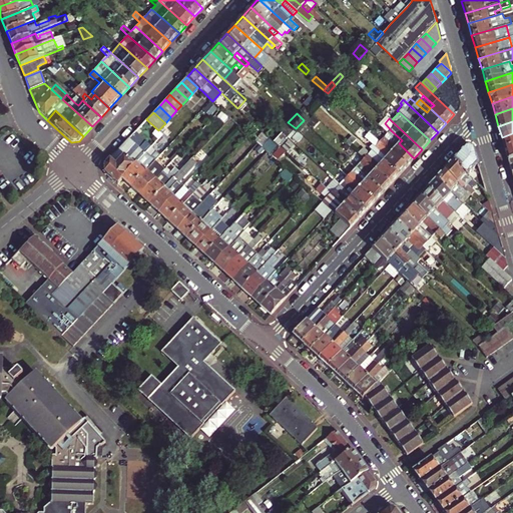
[(291,133),(295,129),(287,122),(283,126),(291,133)]
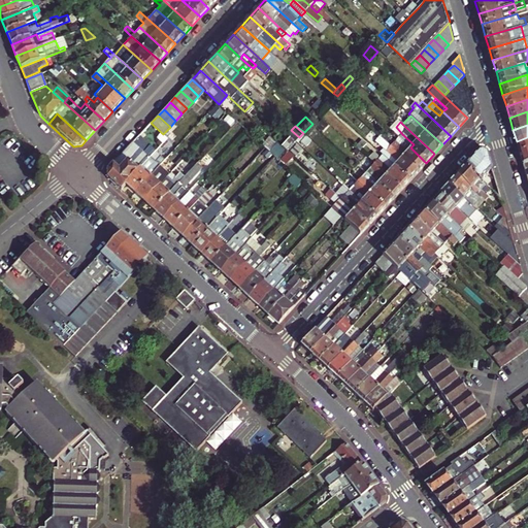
[(419,171),(426,163),(410,147),(406,152),(395,141),(399,137),(391,130),(383,138),(419,171)]
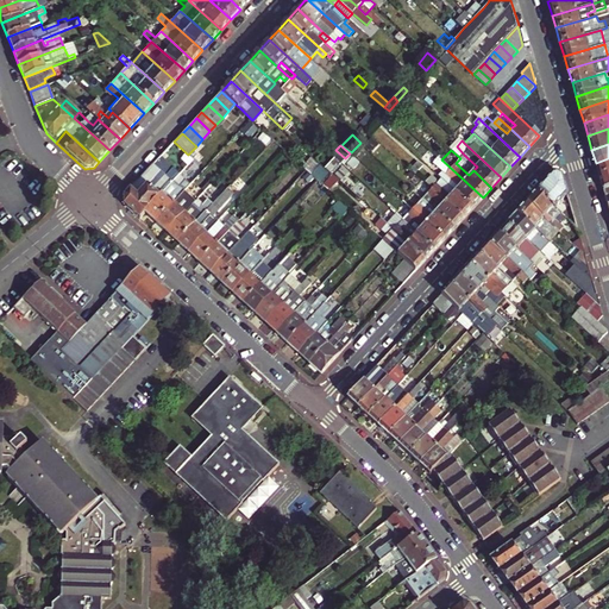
[(473,170),(477,167),(464,155),(460,158),(473,170)]
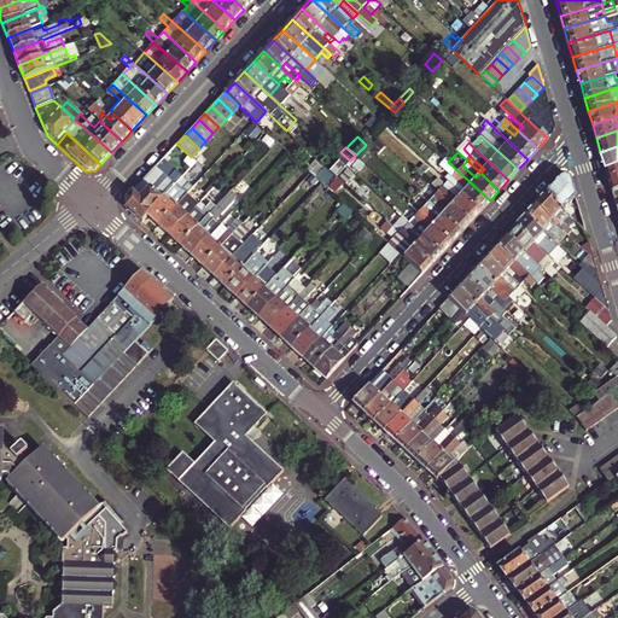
[(481,211),(490,200),(448,162),(444,158),(439,164),(449,173),(444,178),(448,181),(481,211)]
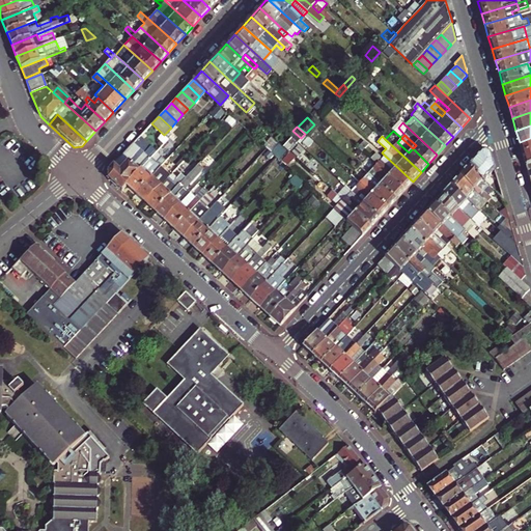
[(283,146),(289,151),(298,142),(291,137),(283,146)]
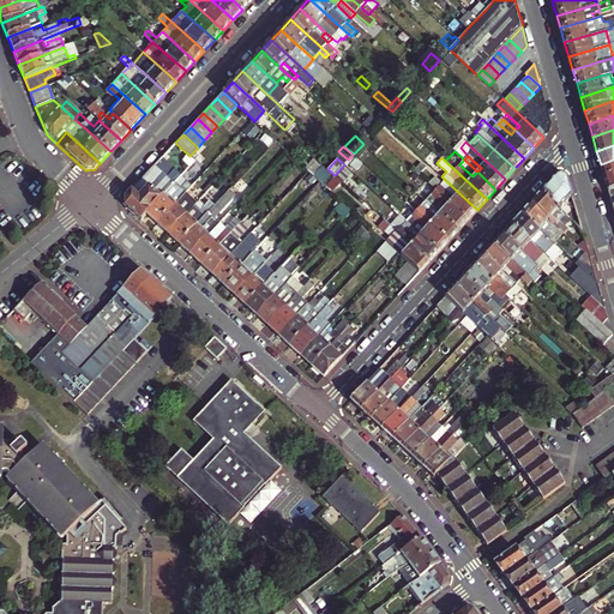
[(473,176),(477,172),(464,160),(459,164),(473,176)]
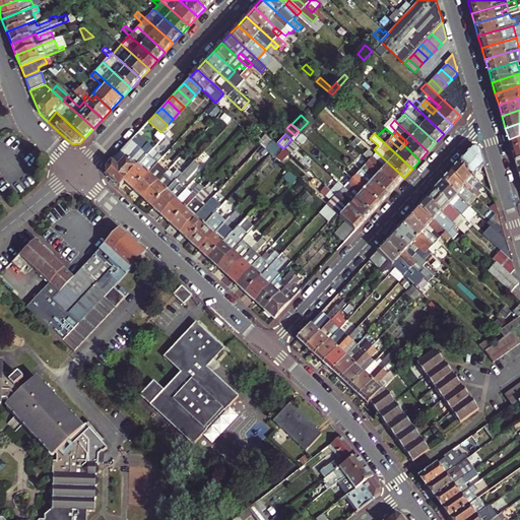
[(519,135),(509,139),(512,150),(519,147),(519,135)]
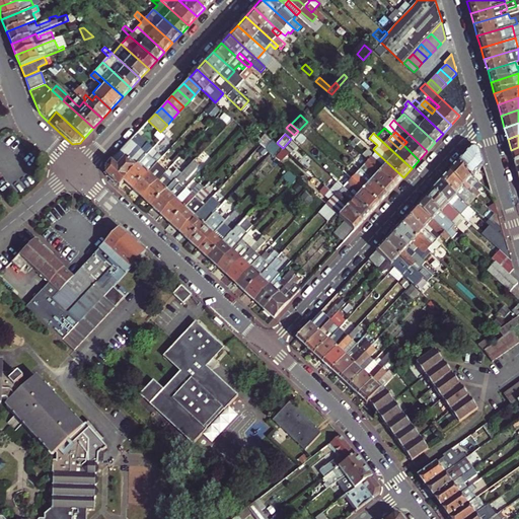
[(349,144),(353,148),(358,142),(354,138),(349,144)]
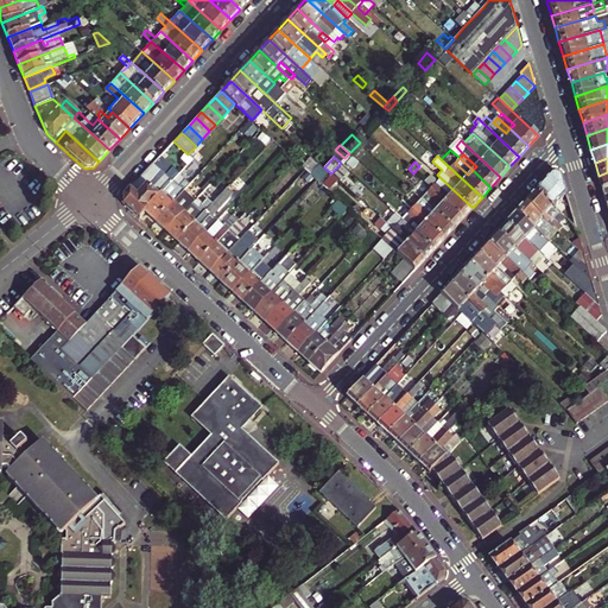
[(139,219),(145,211),(173,181),(179,173),(173,168),(164,177),(151,165),(125,195),(126,206),(139,219)]
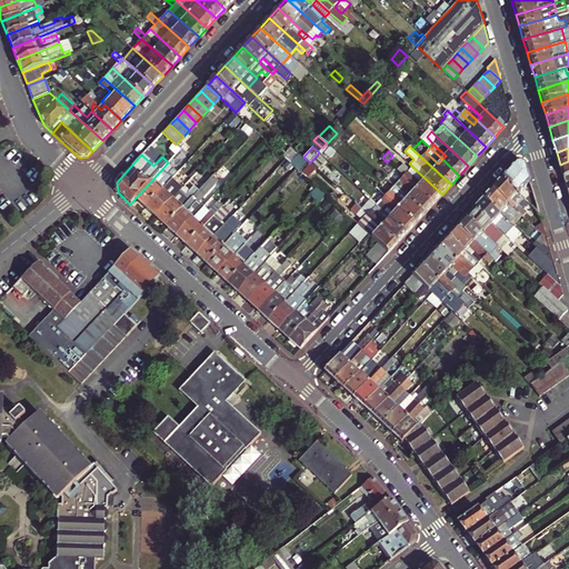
[(162,169),(167,175),(176,166),(168,162),(162,169)]
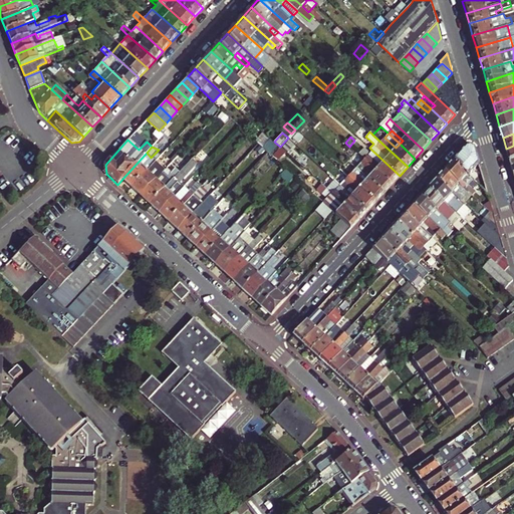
[(470,173),(479,164),(474,149),(467,147),(453,162),(470,178),(472,175),(470,173)]
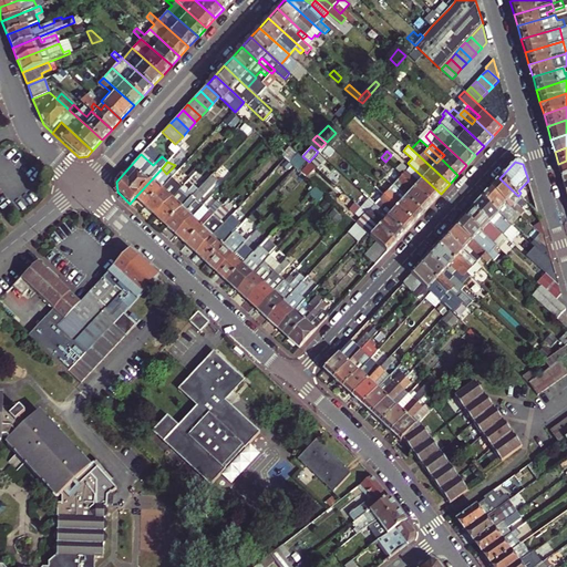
[(431,204),(441,194),(411,166),(408,169),(400,164),(394,169),(402,176),(431,204)]
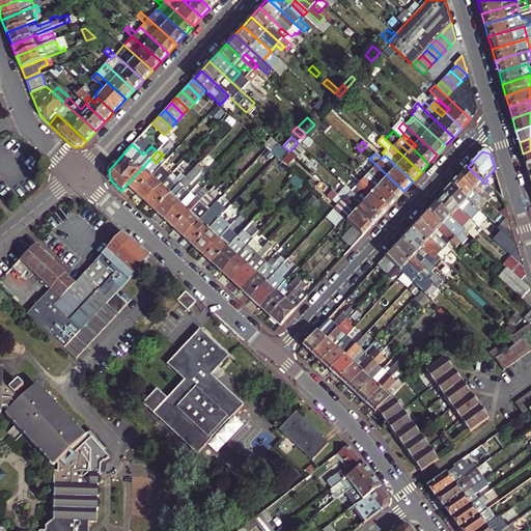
[(127,185),(136,194),(168,159),(164,155),(156,163),(151,158),(127,185)]
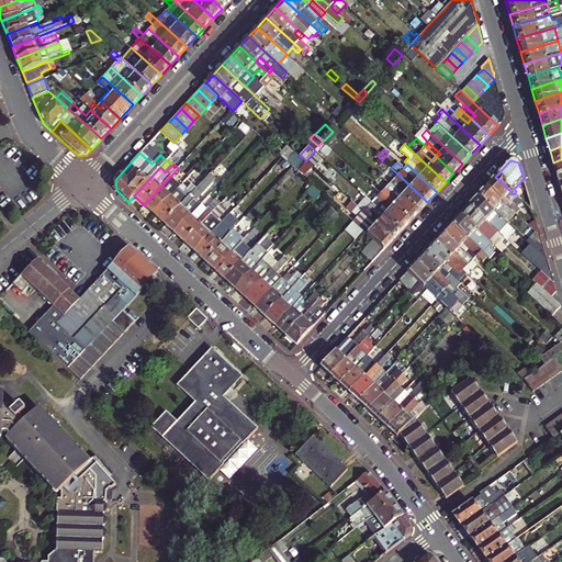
[(144,205),(155,214),(180,186),(175,181),(182,172),(178,168),(144,205)]
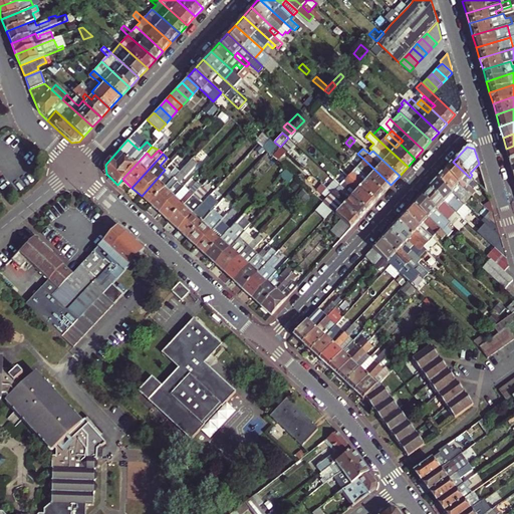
[(160,213),(174,198),(180,191),(176,187),(179,183),(180,184),(197,165),(195,162),(192,160),(175,179),(151,205),(160,213)]
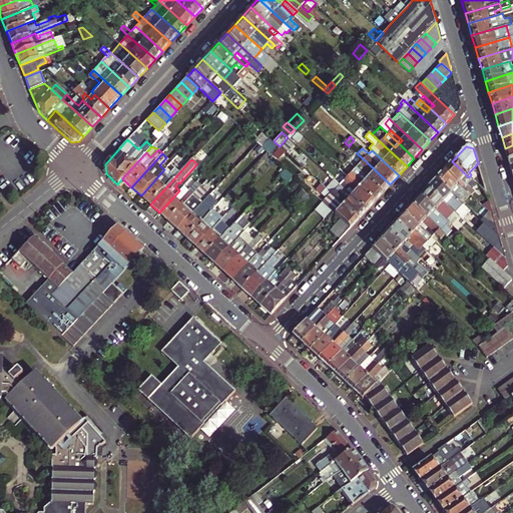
[(383,192),(390,184),(364,159),(356,168),(358,169),(368,178),(383,192)]
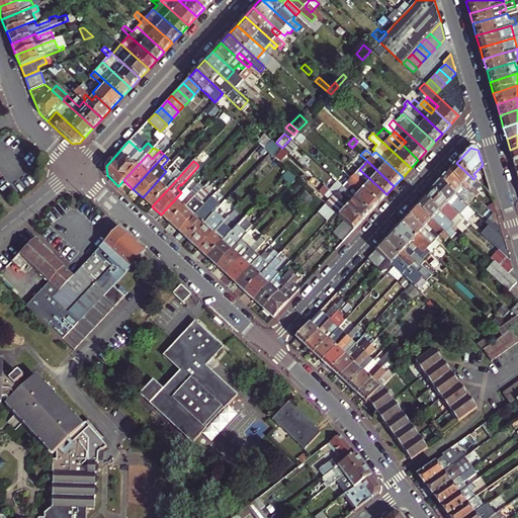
[(351,179),(378,203),(386,194),(371,180),(367,184),(357,175),(351,169),(350,170),(342,162),(338,166),(351,179)]
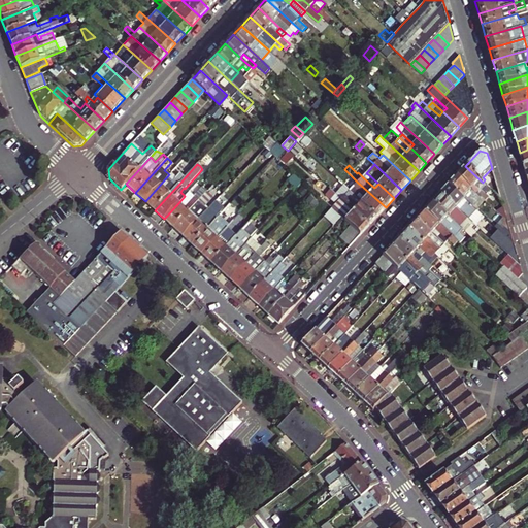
[(486,186),(483,183),(465,166),(457,175),(481,197),(482,198),(486,194),(482,191),(486,186)]
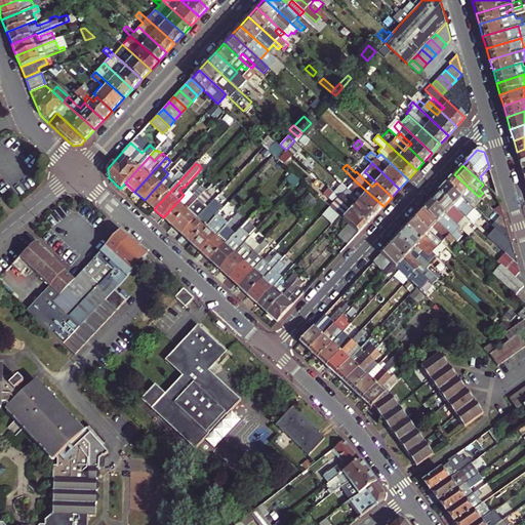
[(145,200),(154,209),(178,183),(168,173),(145,200)]
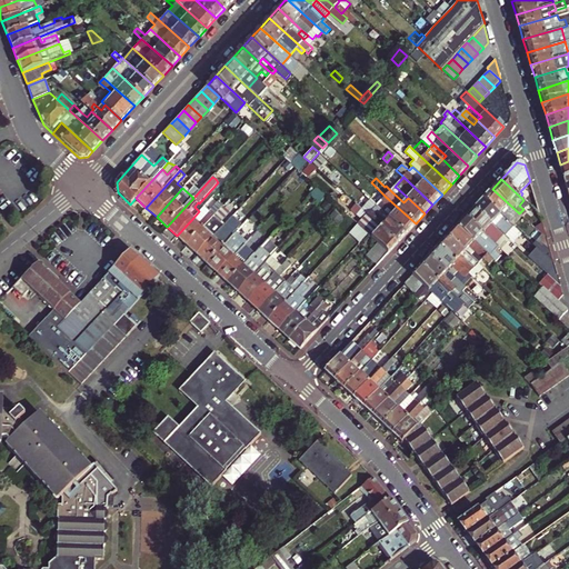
[(403,202),(408,198),(397,188),(392,192),(403,202)]
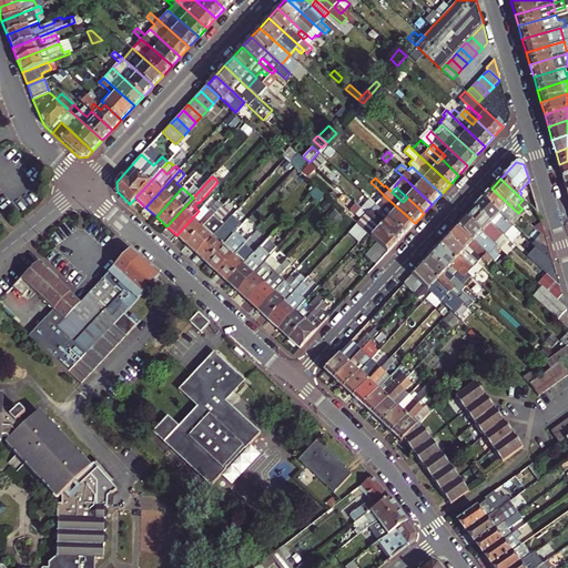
[(507,222),(517,212),(492,189),(482,199),(507,222)]
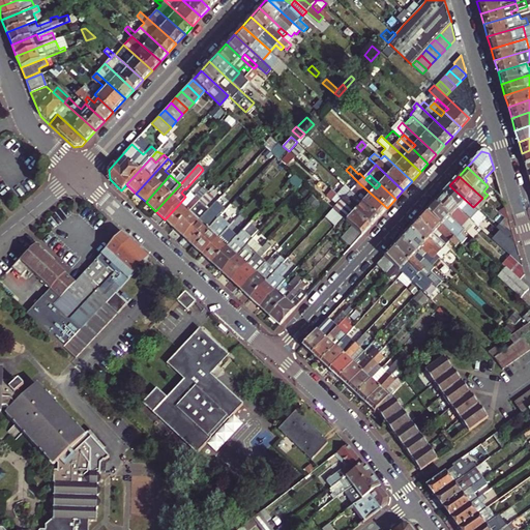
[(370,227),(378,217),(351,192),(334,177),(325,185),(331,192),(370,227)]
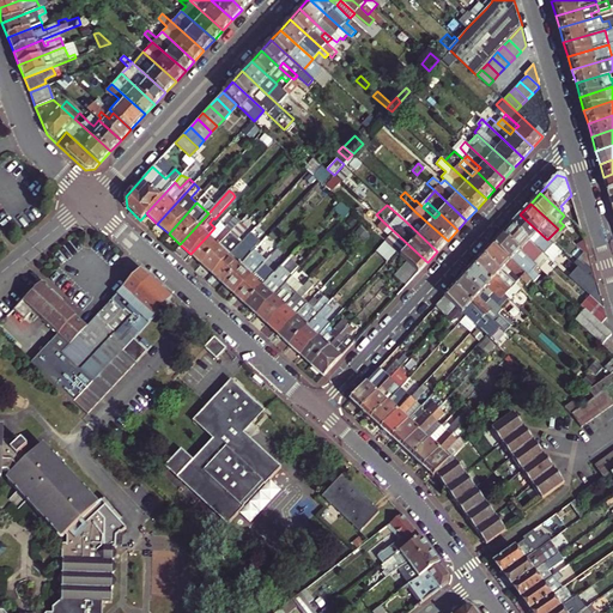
[(437,252),(448,241),(416,212),(406,222),(437,252)]
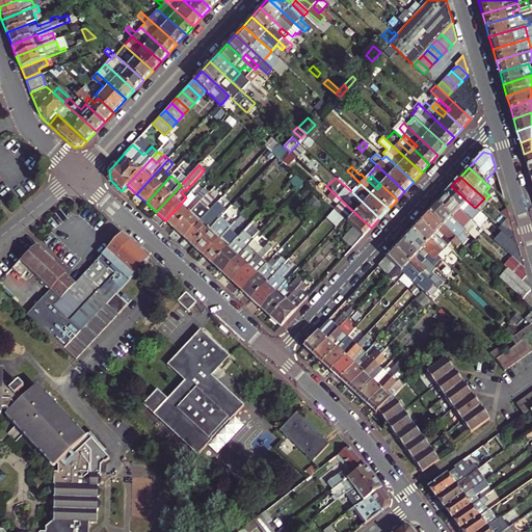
[(487,219),(475,208),(451,186),(443,195),(474,222),(480,228),(487,219)]
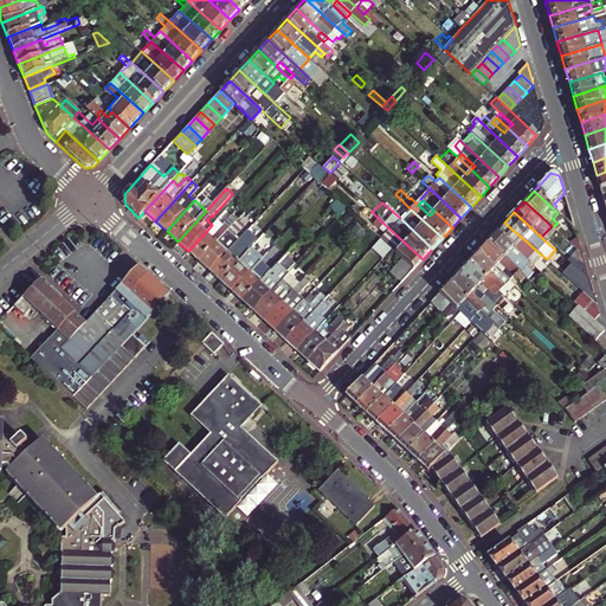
[(188,251),(200,262),(237,220),(232,216),(223,226),(211,238),(205,233),(188,251)]
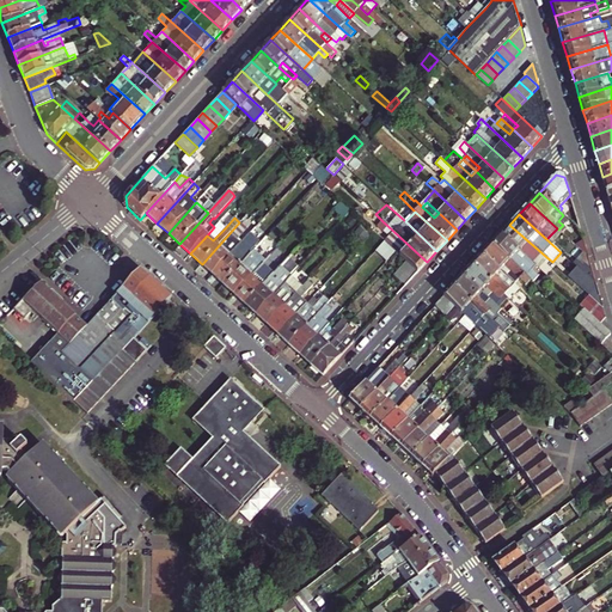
[(214,227),(219,224),(214,219),(213,218),(209,222),(214,227)]
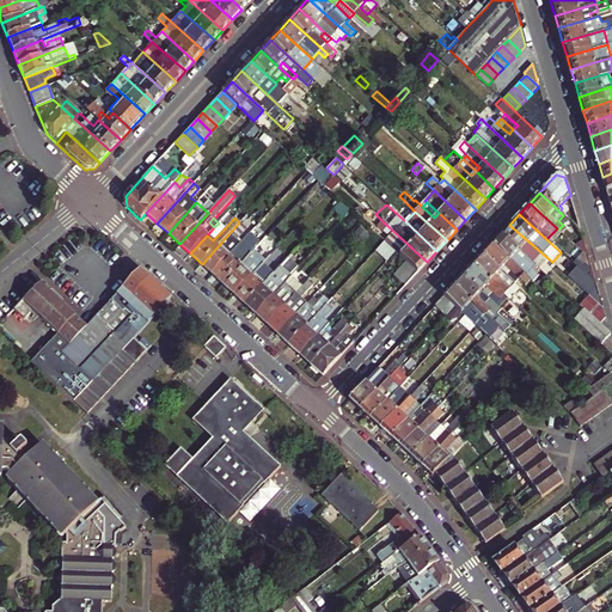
[(417,273),(427,262),(383,221),(378,226),(391,238),(386,243),(396,252),(407,262),(417,273)]
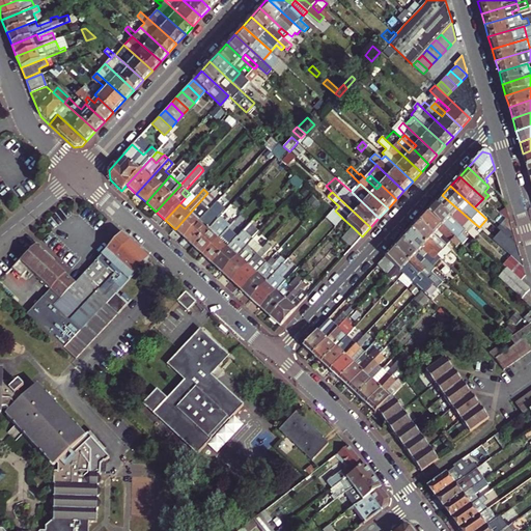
[(175,229),(185,238),(199,222),(194,218),(204,206),(205,208),(214,199),(207,193),(175,229)]
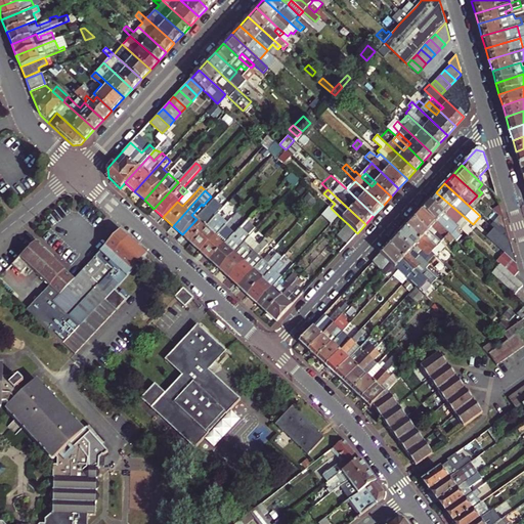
[(177,202),(182,206),(192,195),(187,191),(183,194),(177,202)]
